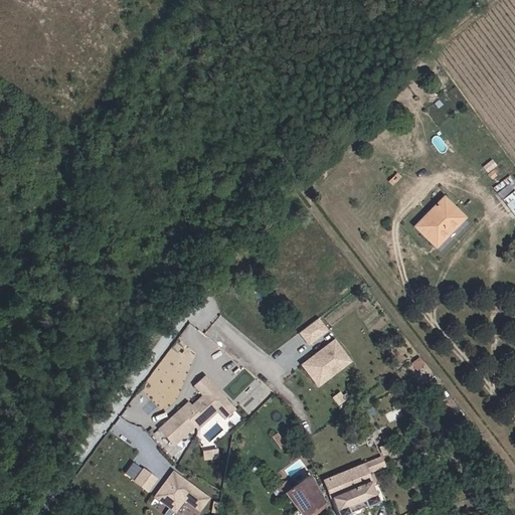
[(498,167),(493,160),(482,168),(487,175),(493,171),(498,167)]
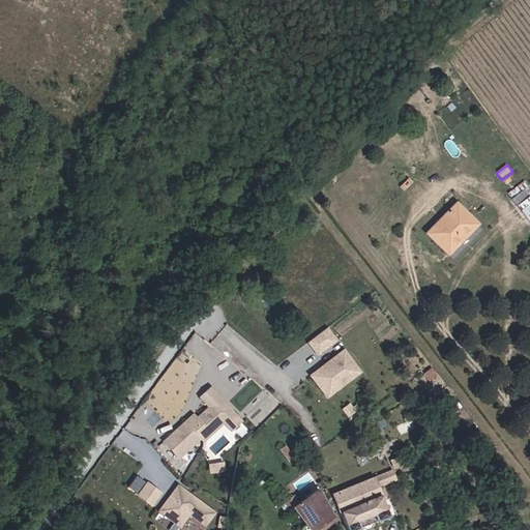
[(511,182),(507,176),(501,180),(506,186),(511,182)]
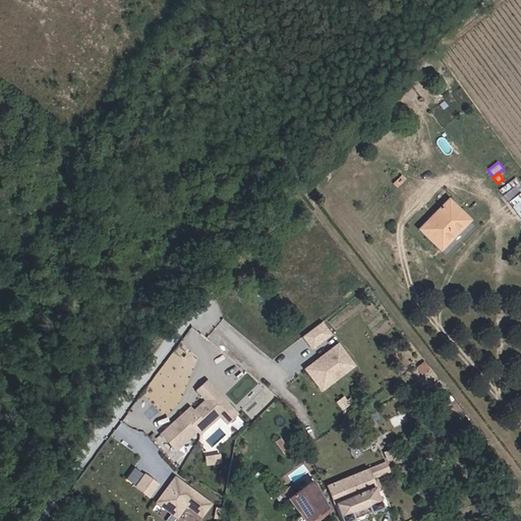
[(407,180),(401,175),(393,183),(397,188),(407,180)]
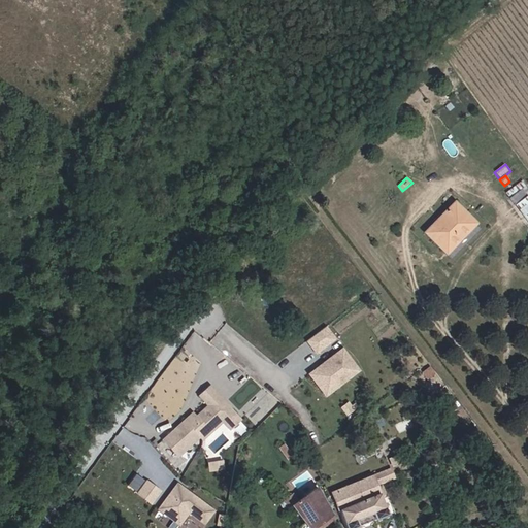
[(527,196),(518,184),(505,192),(527,221),(527,196)]
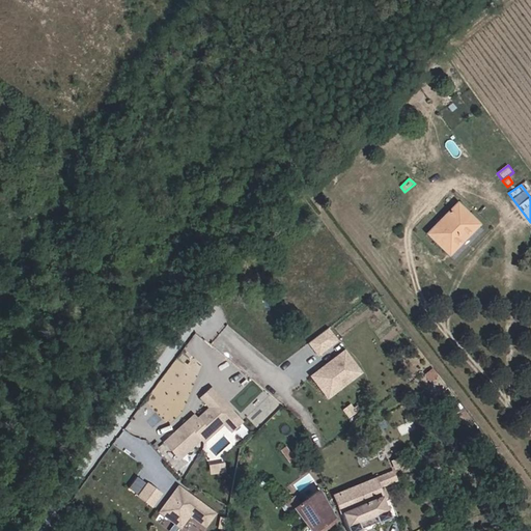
[(426,235),(449,257),(480,226),(457,204),(426,235)]
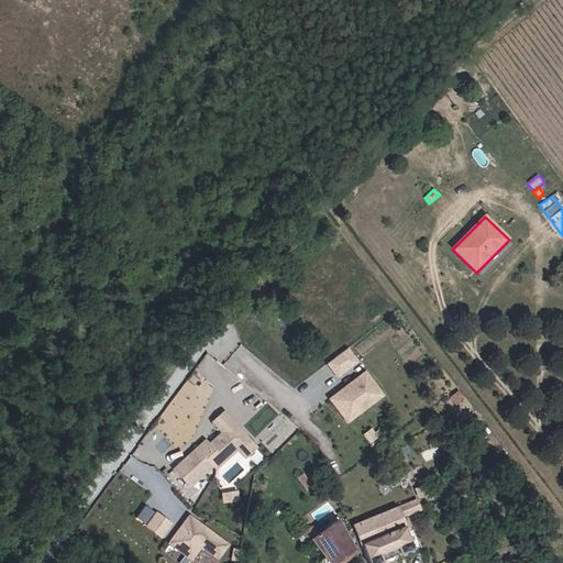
[(326,363),(338,377),(359,360),(346,345),(326,363)]
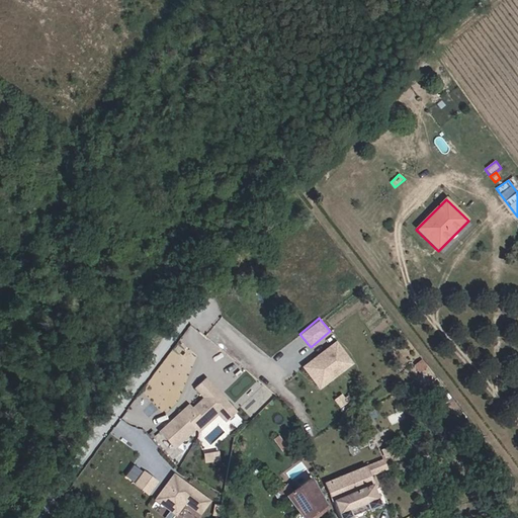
[(335,338),(300,366),(320,390),(354,362),(335,338)]
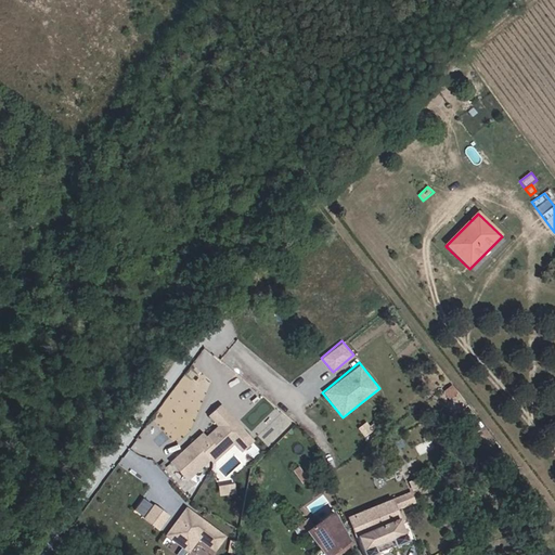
[(214,423),(169,461),(186,481),(233,442),(241,451),(254,440),(221,402),(206,414),(214,423)]
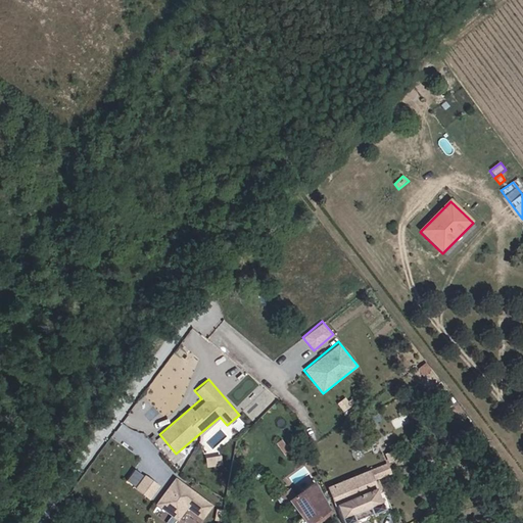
[(243,407),(254,420),(275,400),(264,388),(243,407)]
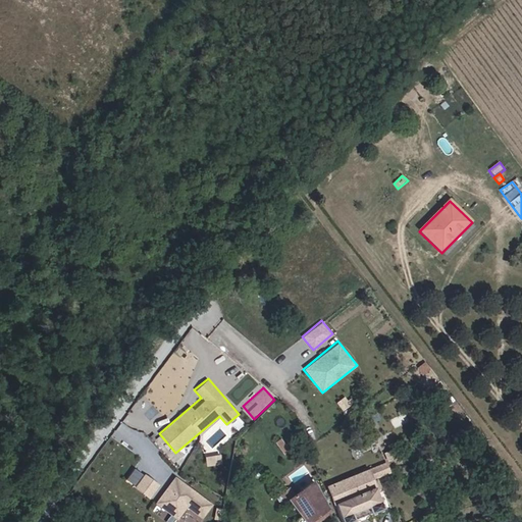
[(291,488),(306,476),(297,472),(285,480),(291,488)]
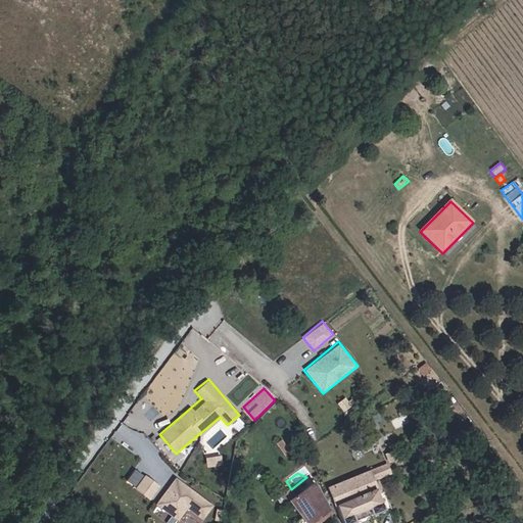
[(149,500),(159,484),(143,474),(134,488),(149,500)]
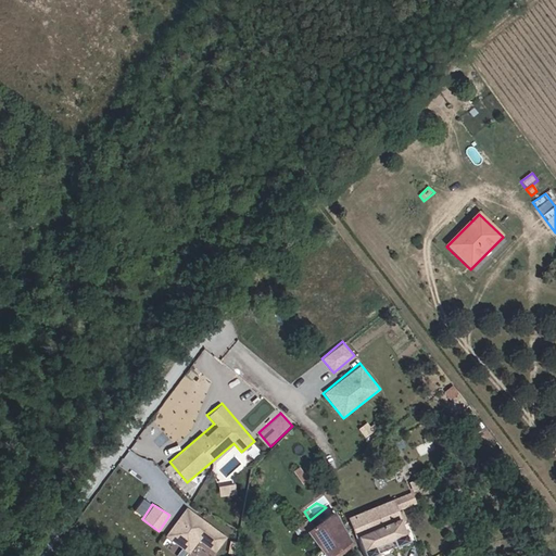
[(346,526),(359,555),(391,555),(409,550),(403,533),(407,531),(404,521),(400,523),(397,519),(419,512),(411,504),(346,526)]
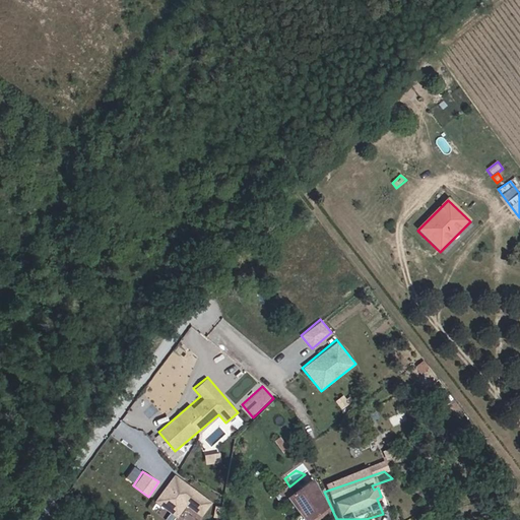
[(201,517),(212,502),(174,473),(153,501),(173,515),(182,503),(201,517)]
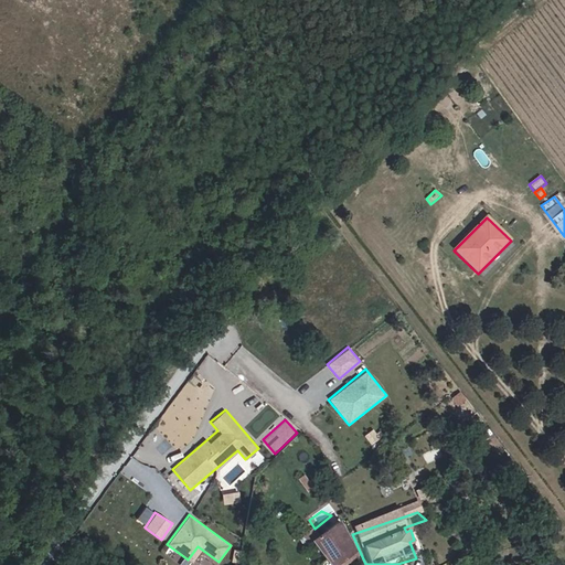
[(309,547),(322,564),(338,564),(352,555),(333,530),(313,543),(307,534),(297,541),(304,551),(309,547)]
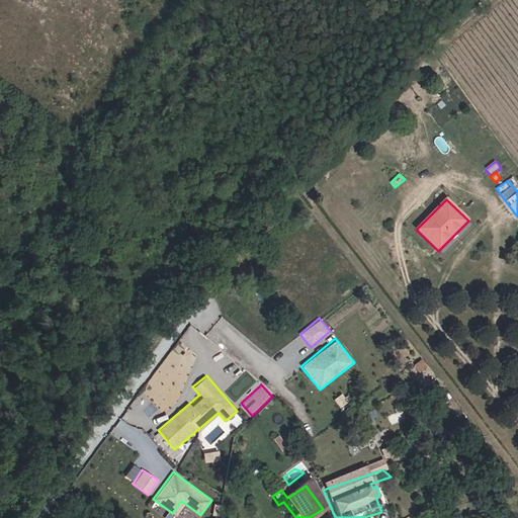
[(295,517),(293,517),(321,517),(327,514),(323,509),(310,517),(295,517)]
